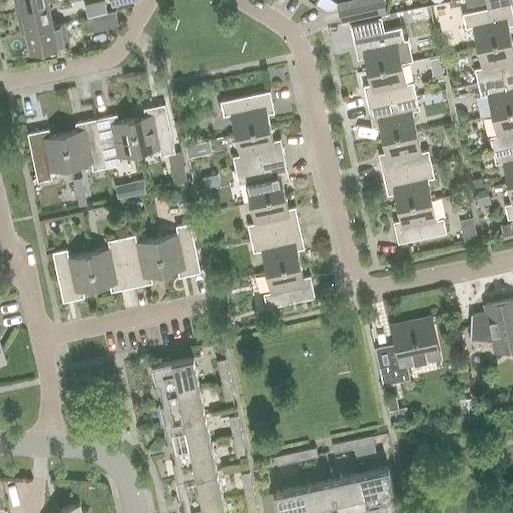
[(15,0),(17,10),(49,4),(48,2),(57,0),(15,0)]
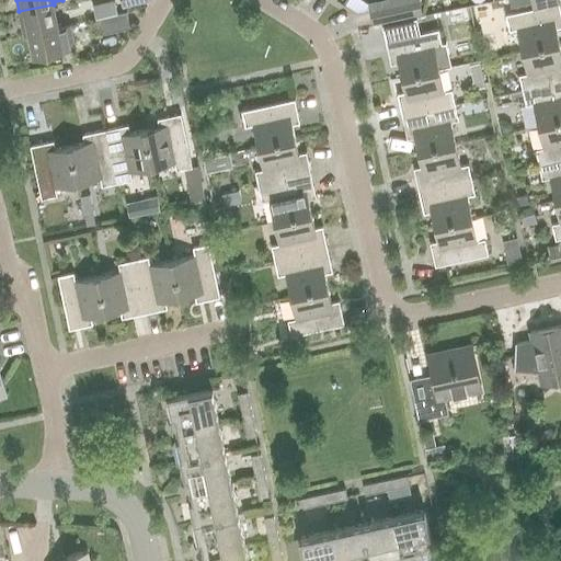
[(381,0),(368,3),(373,24),(423,13),(419,0),(381,0)]
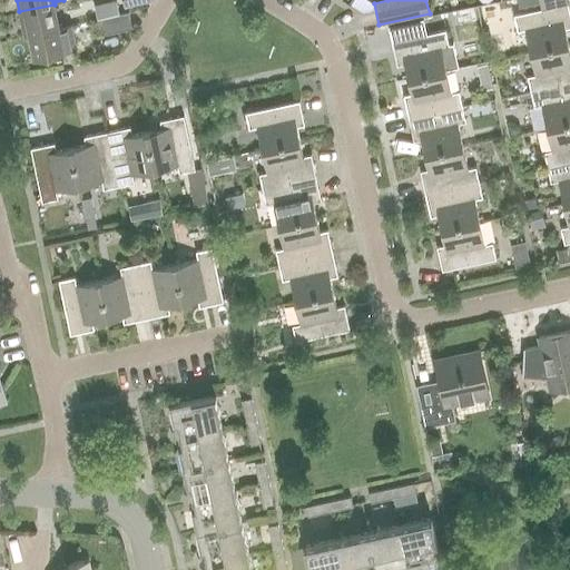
[(526,30),(530,52),(568,45),(564,29),(569,28),(569,15),(568,3),(513,16),(517,31),(526,30)]
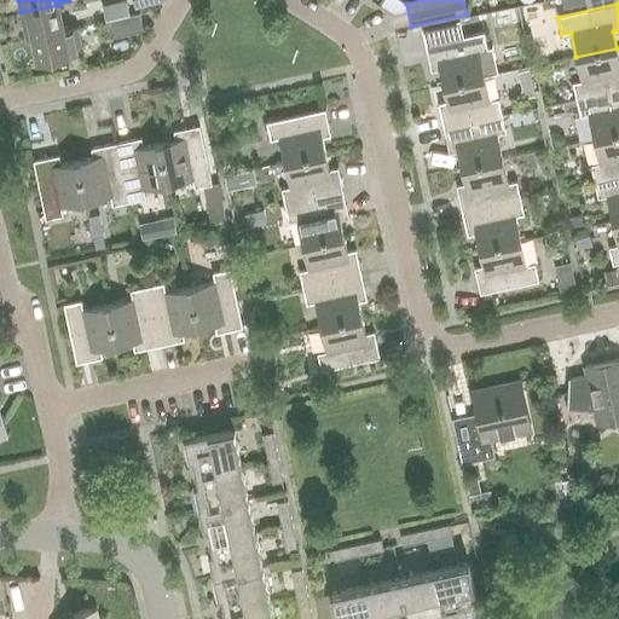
[(32,30),(33,39),(64,32),(64,30),(59,5),(21,12),(25,32),(32,30)]
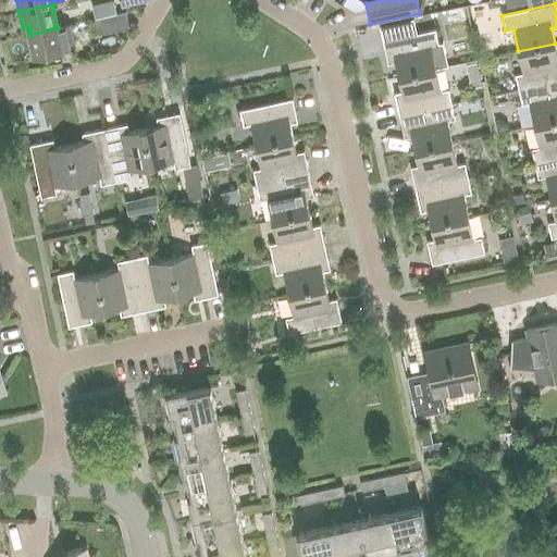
[(96,20),(98,31),(99,35),(128,28),(125,12),(96,20)]
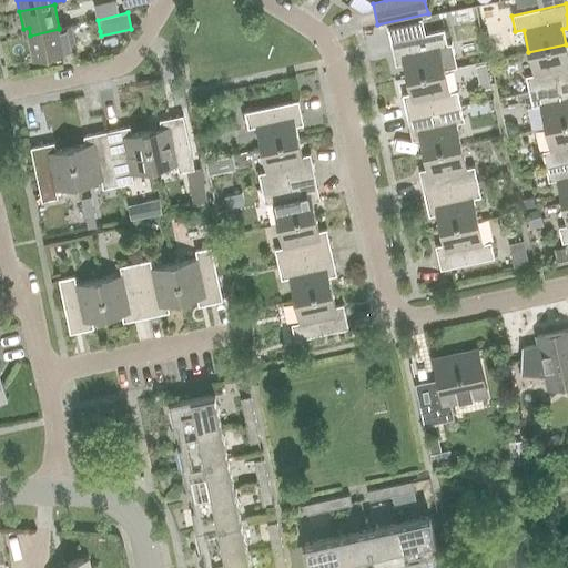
[(445,71),(456,68),(452,44),(447,46),(444,31),(425,34),(422,20),(387,28),(391,42),(395,67),(403,64),(406,79),(445,71)]
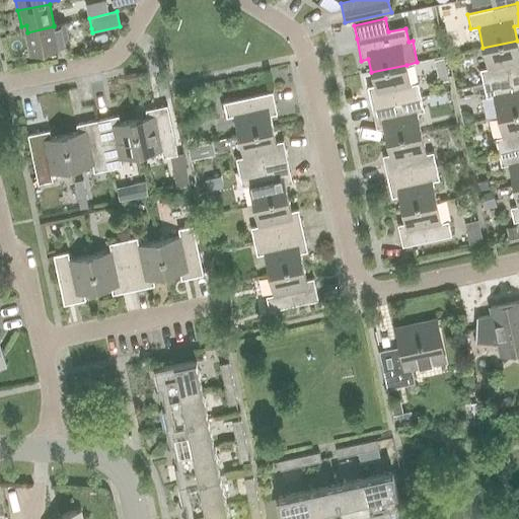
[(64,23),(54,25),(54,26),(27,32),(31,53),(69,46),(64,23)]
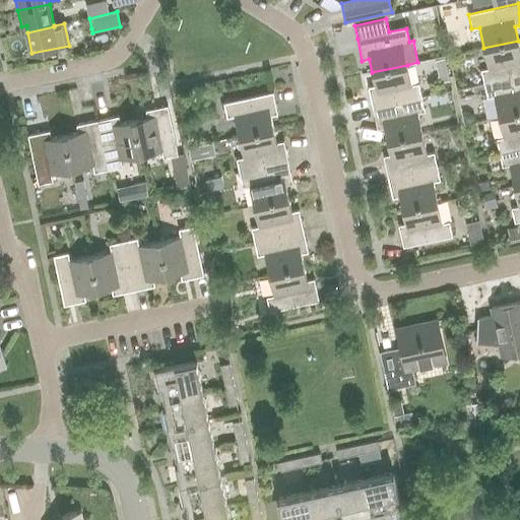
[(519,47),(518,41),(483,48),(488,69),(480,70),(483,84),(519,75),(519,47)]
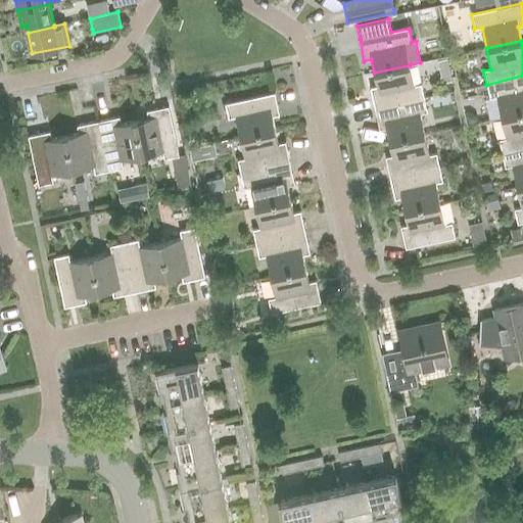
[(414,86),(410,65),(374,73),(377,87),(370,88),(375,109),(424,98),(421,85),(414,86)]
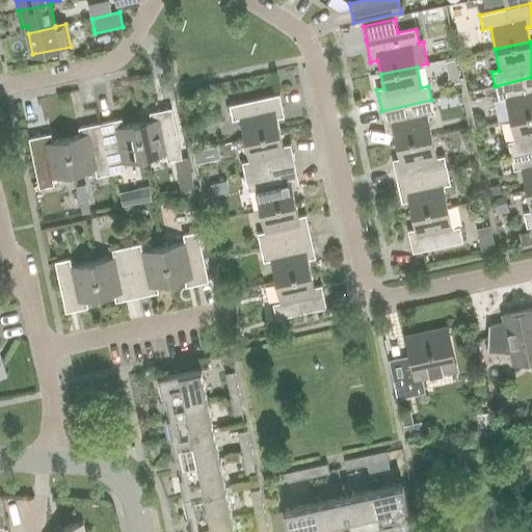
[(531,77),(495,86),(498,101),(505,99),(510,120),(531,114),(531,77)]
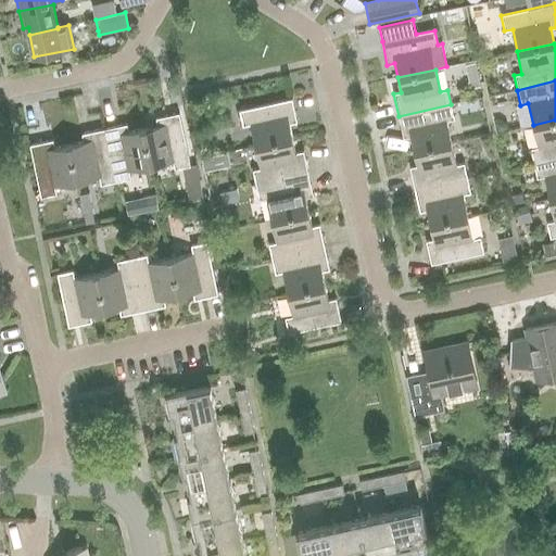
[(251,125),(255,147),(292,139),(289,124),(297,123),(292,99),(239,111),(243,126),(251,125)]
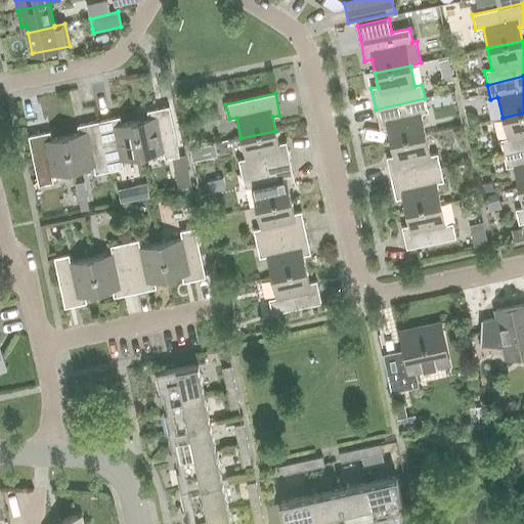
[(428,113),(425,98),(376,110),(380,131),(387,129),(390,142),(426,135),(421,114),(428,113)]
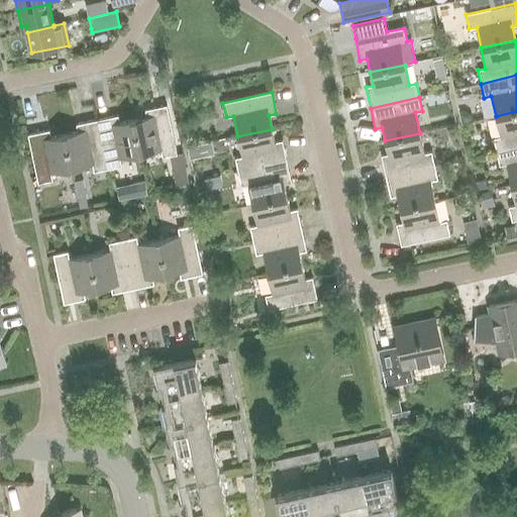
[(133,120),(140,154),(161,150),(163,158),(177,154),(167,105),(145,110),(146,117),(133,120)]
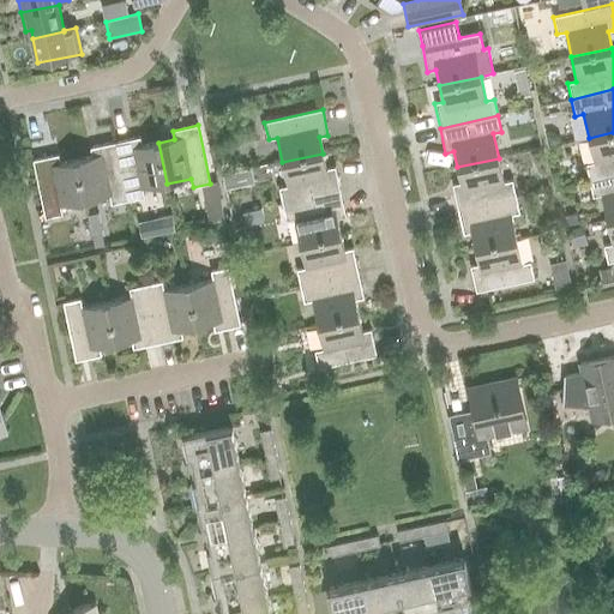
[(613,132),(589,138),(594,163),(585,164),(589,181),(613,175),(613,132)]
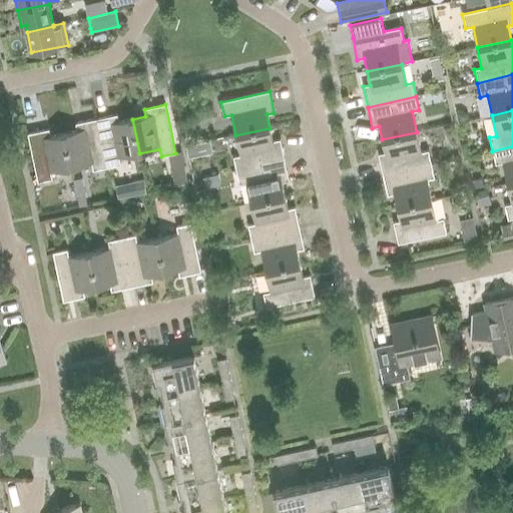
[(463,111),(456,112),(459,123),(470,120),(468,114),(463,111)]
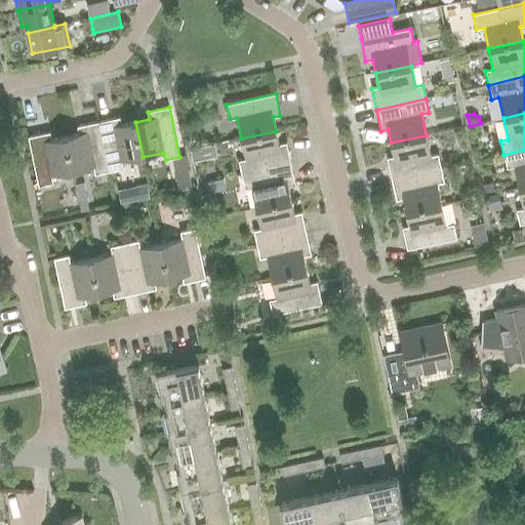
[(120,118),(98,122),(110,172),(123,169),(122,162),(143,157),(135,122),(121,125),(120,118)]
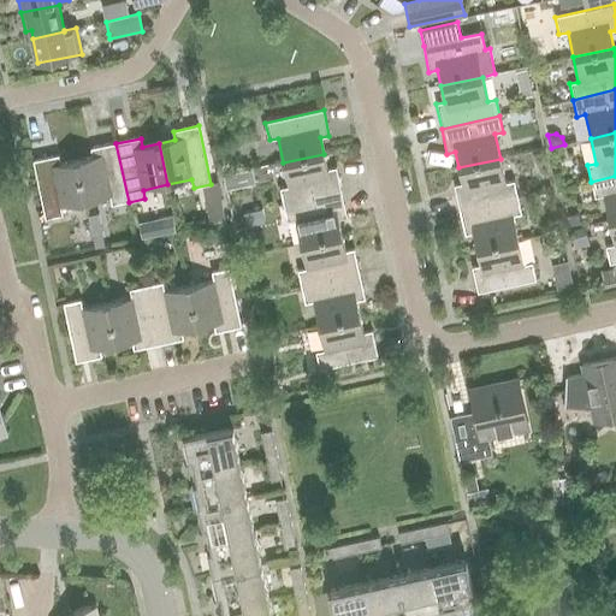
[(93,158),(77,160),(86,202),(110,197),(112,206),(129,202),(116,143),(90,149),(93,158)]
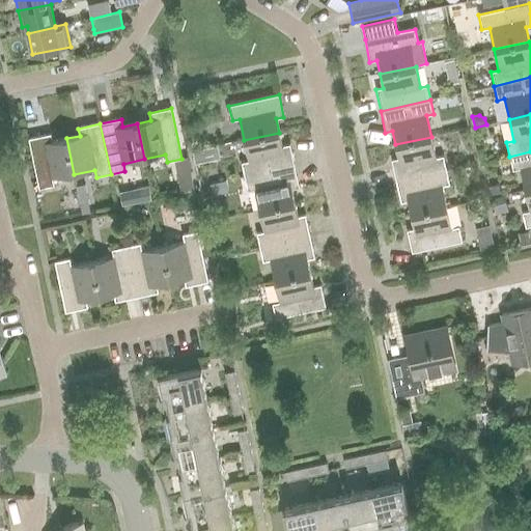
[(282,146),(279,133),(244,140),(249,161),(242,163),(245,177),(295,166),(289,144),(282,146)]
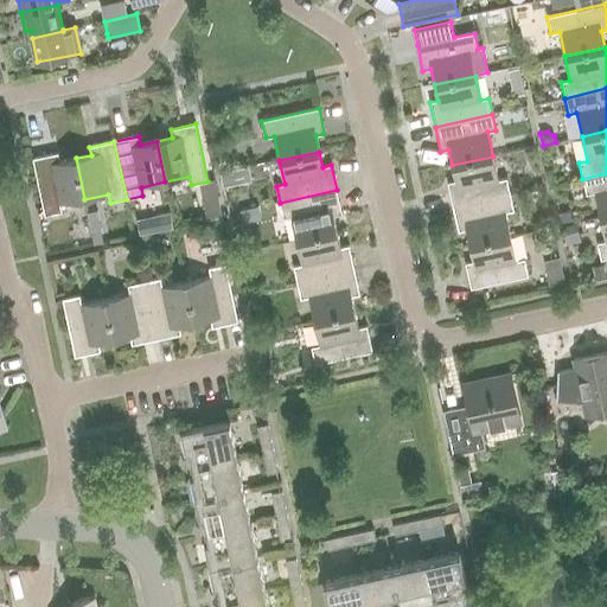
[(61,204),(84,199),(76,158),(59,161),(58,153),(33,159),(45,216),(62,212),(61,204)]
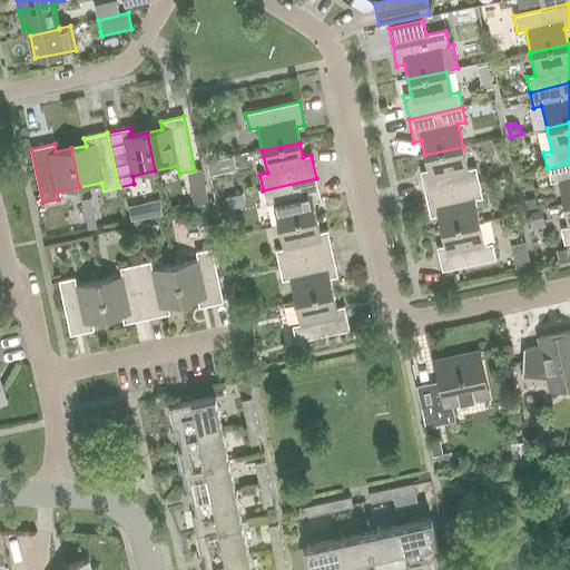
[(468,169),(463,147),(424,155),(428,170),(420,172),(425,195),(479,183),(475,168),(468,169)]
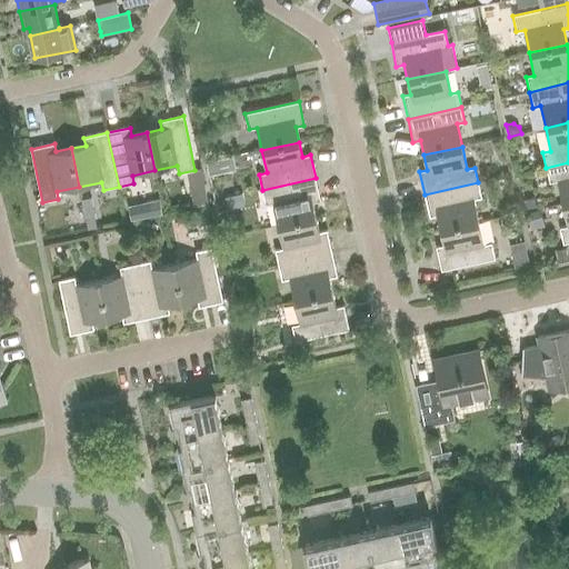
[(219,160),(207,162),(209,175),(221,171),(219,160)]
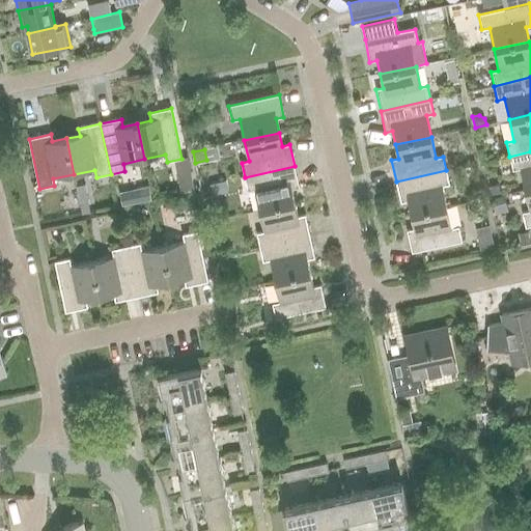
[(530,151),(509,157),(512,170),(521,169),(525,190),(530,188),(530,151)]
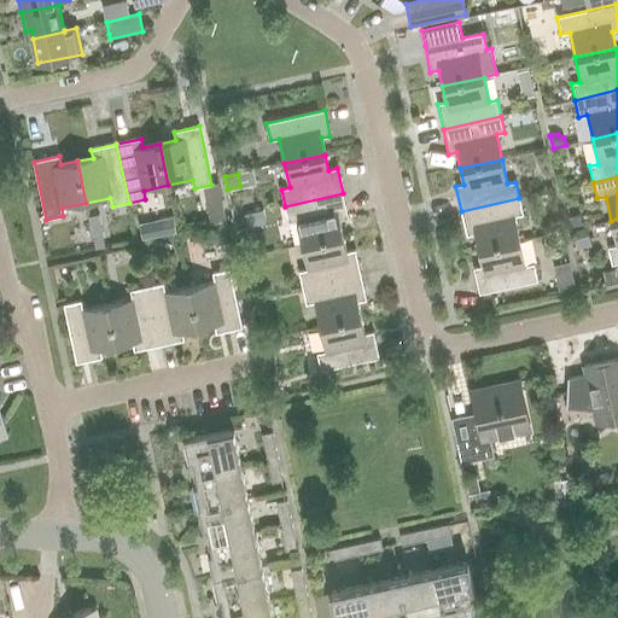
[(348,219),(343,193),(285,207),(289,222),(297,221),(302,245),(343,237),(339,220),(348,219)]
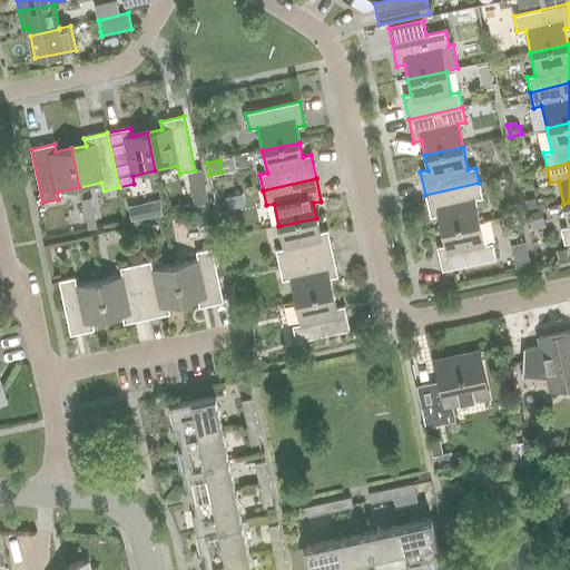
[(482,198),(479,183),(425,195),(430,218),(438,216),(441,231),(480,223),(474,200),(482,198)]
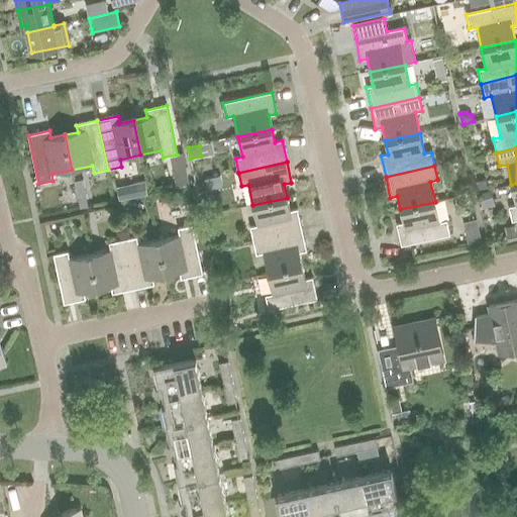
[(186,171),(173,174),(176,191),(189,188),(188,183),(186,171)]
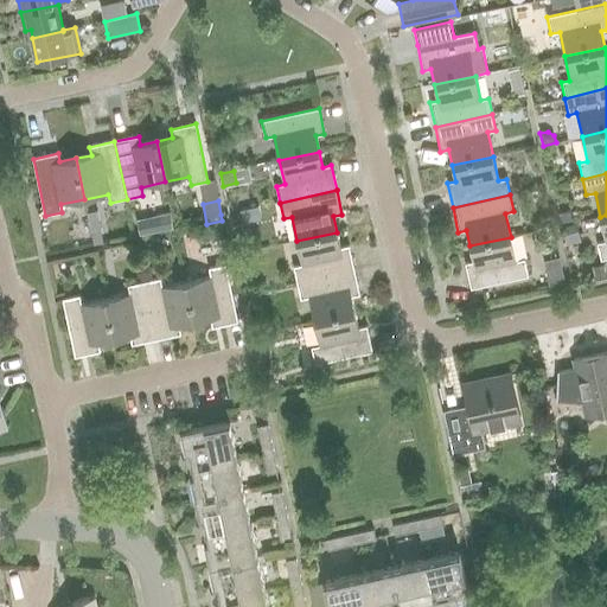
[(570,212),(561,213),(562,223),(572,221),(570,212)]
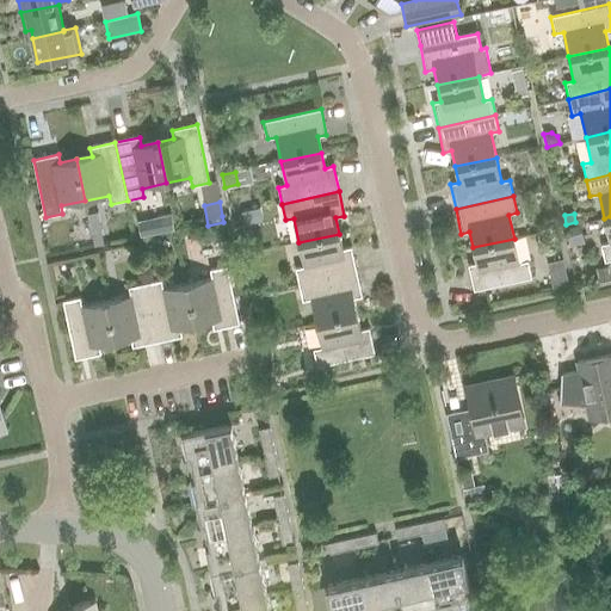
[(171,215),(158,218),(161,234),(174,232),(171,215)]
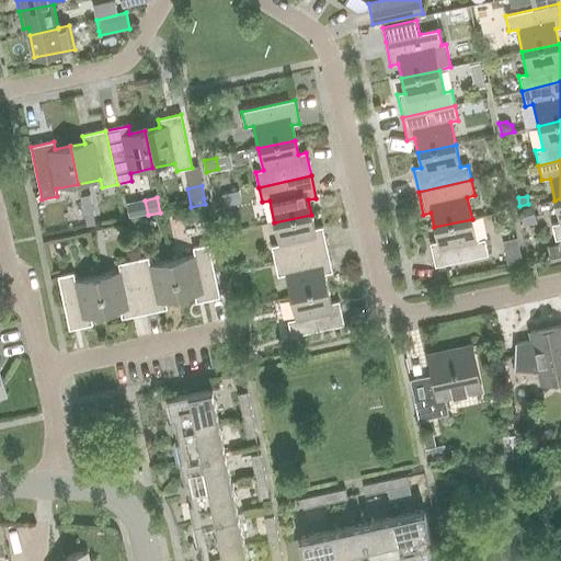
[(560,198),(554,201),(559,222),(551,225),(556,240),(560,239),(560,198)]
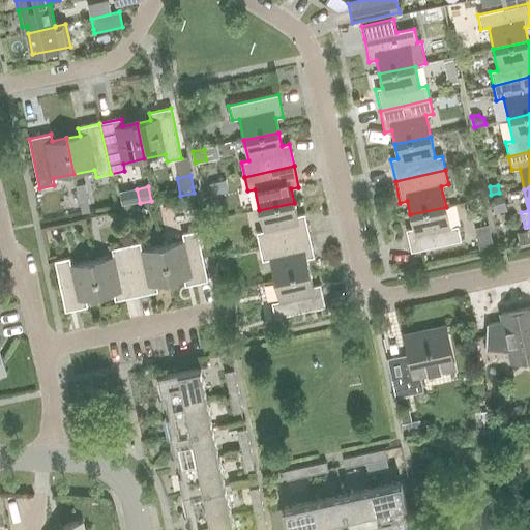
[(507,209),(503,195),(490,198),(494,213),(507,209)]
